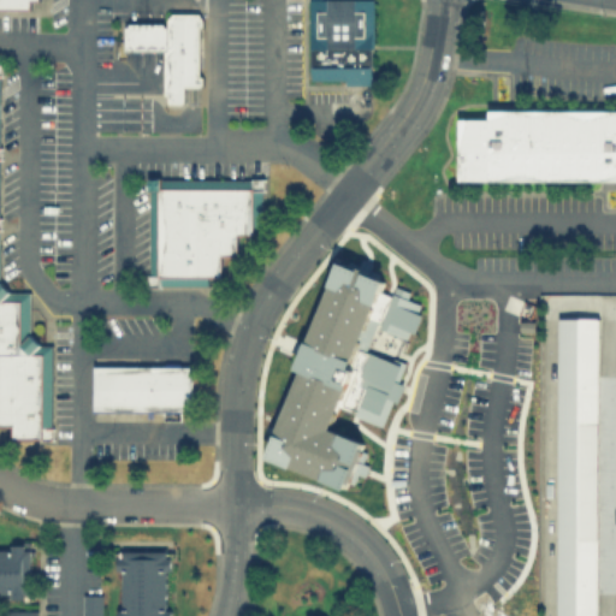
[(372,0),(373,83),(345,83),(345,78),(312,80),(311,0),(372,0)]
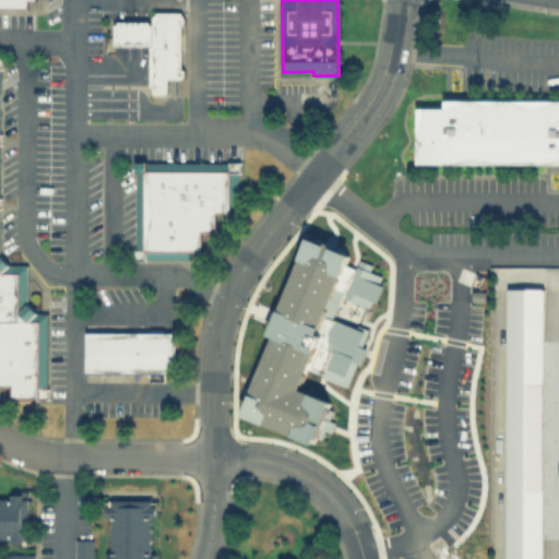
[(151,23),(151,14),(155,14),(155,11),(180,11),(180,14),(183,14),(183,24),(180,24),(180,69),(183,69),(183,79),(167,79),(167,93),(151,93),(151,85),(149,85),(149,45),(151,45),(151,23)]
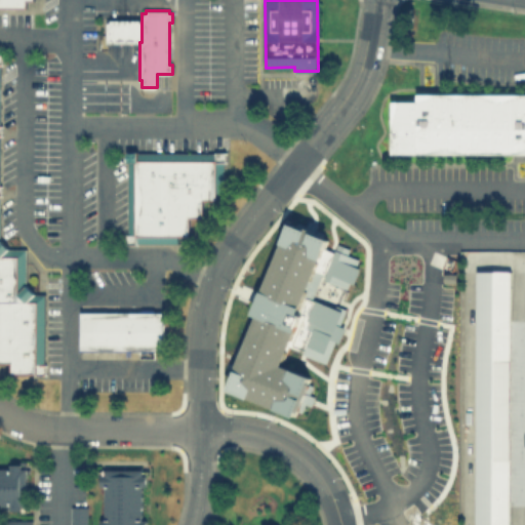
[(139,42),(106,42),(106,22),(109,22),(109,19),(119,19),(119,22),(120,22),(120,19),(129,19),(129,22),(130,22),(130,19),(139,19),(139,22),(142,22),(142,42),(139,42)]
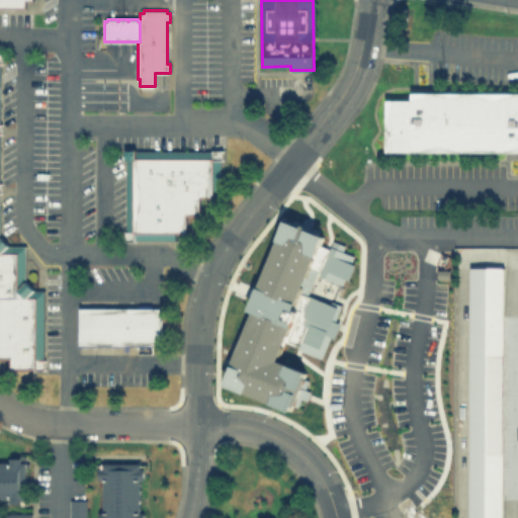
[(517,150),(384,150),(384,99),(411,99),(411,91),(517,91),(517,150)]
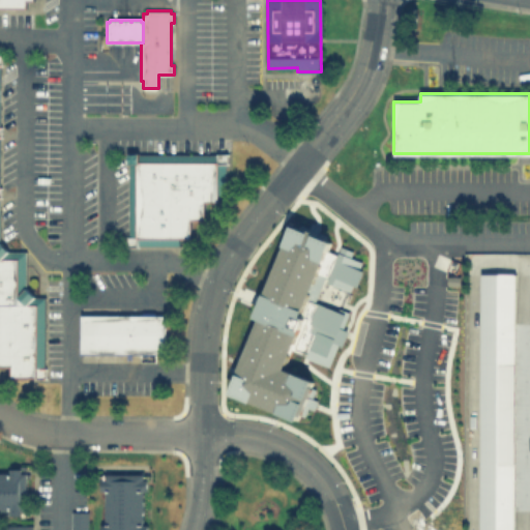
[(126,152),(138,152),(138,153),(225,153),(225,194),(217,194),(217,201),(204,201),(204,218),(189,218),(189,237),(184,237),(184,244),(136,244),(136,236),(128,236),(128,164),(126,164),(126,152)]
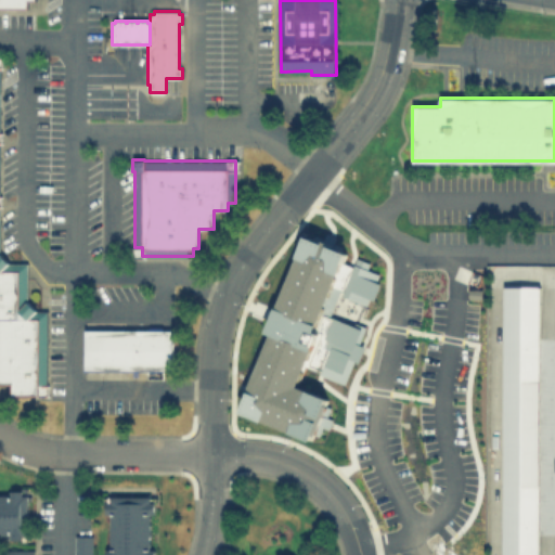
[(320,425),(315,436),(313,435),(311,440),(241,411),(249,392),(247,391),(270,334),(265,332),(304,235),(309,237),(311,237),(312,235),(323,240),(326,232),(334,235),(331,243),(343,248),(341,250),(347,253),(343,262),(352,266),(356,257),(369,262),(365,269),(378,273),(375,282),(381,283),(374,299),(369,297),(365,305),(340,294),(343,291),(338,289),(328,314),(352,325),(353,322),(364,326),(358,344),(363,346),(357,362),(352,360),(344,384),(333,379),(320,374),(321,371),(306,364),(297,386),(328,398),(325,405),(327,407),(324,416),(331,418),(327,428),(320,425)]
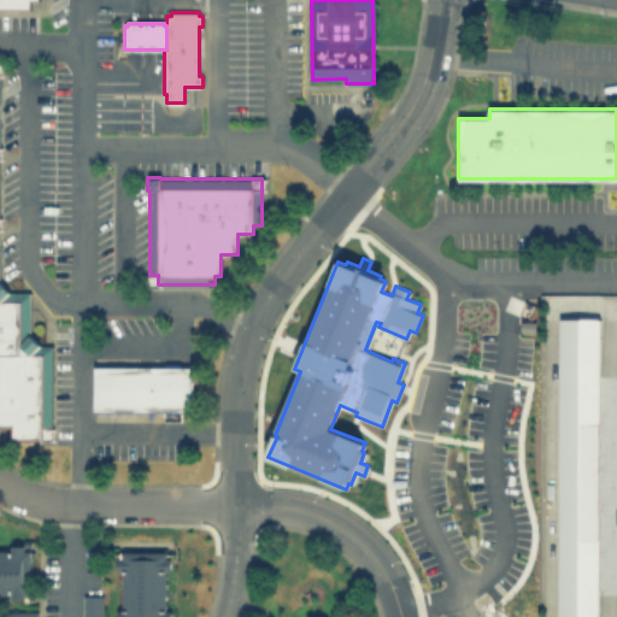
[(41,423),(41,439),(12,439),(12,424),(0,424),(0,283),(7,291),(29,291),(29,335),(39,345),(52,345),(52,423),(41,423)]
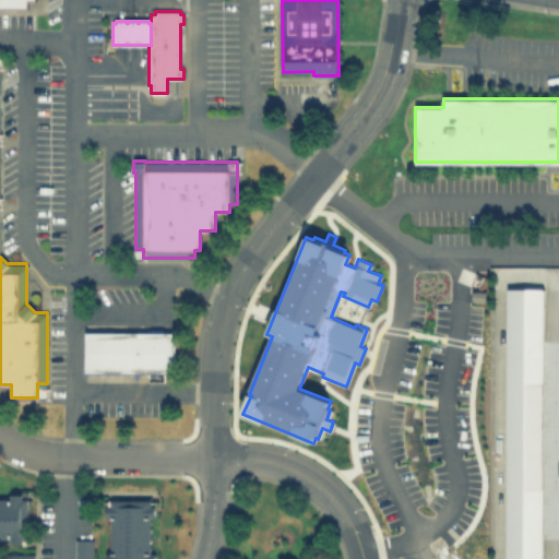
[(504,558),(506,287),(543,287),(542,558),(504,558)]
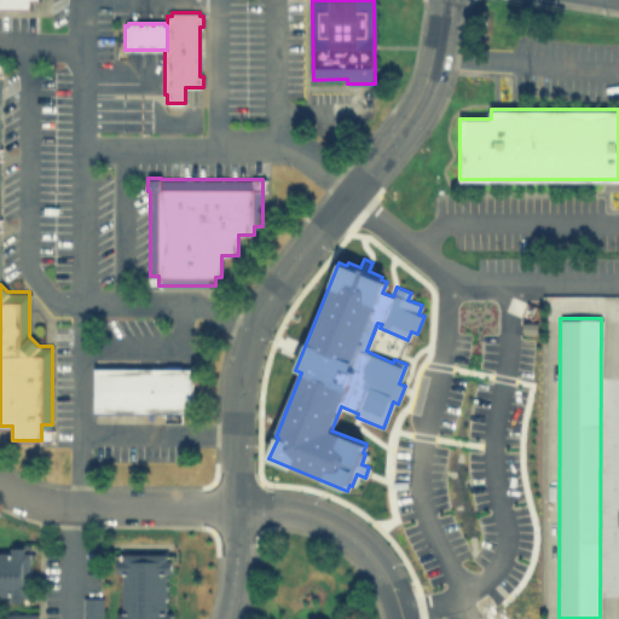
[(93,366),(191,365),(191,411),(93,412),(93,366)]
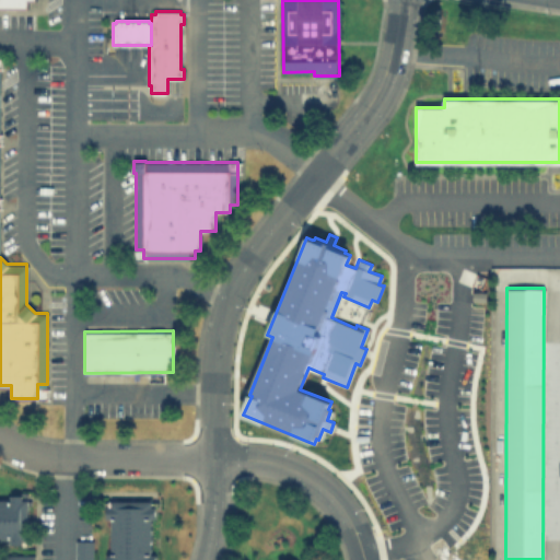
[(0,492),(0,543),(27,544),(27,493),(0,492)]
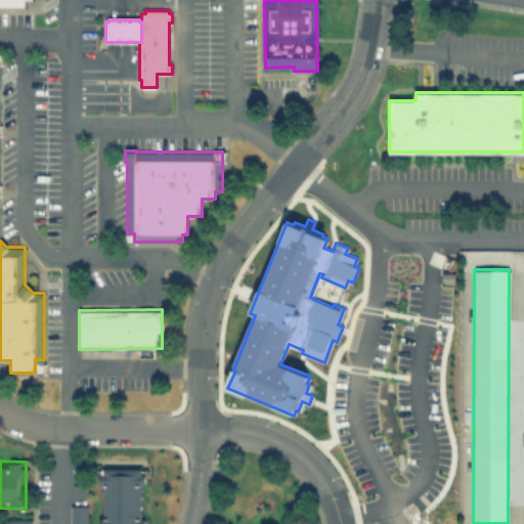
[(144,523),(144,467),(97,467),(97,523),(144,523)]
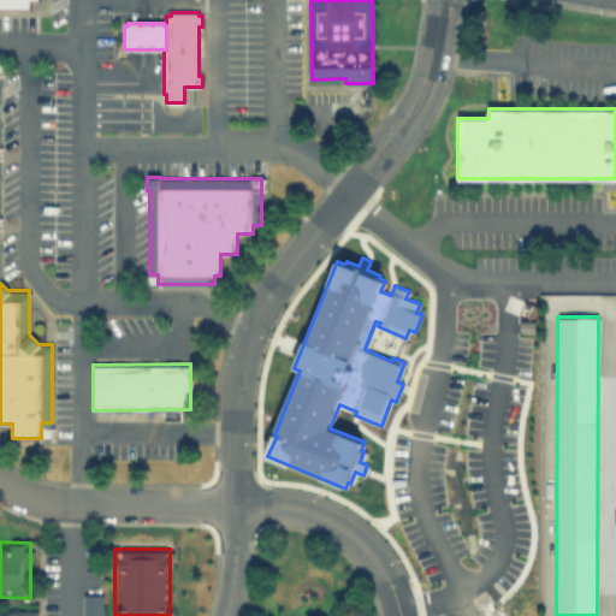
[(82,615),(101,615),(101,593),(82,593),(82,615)]
